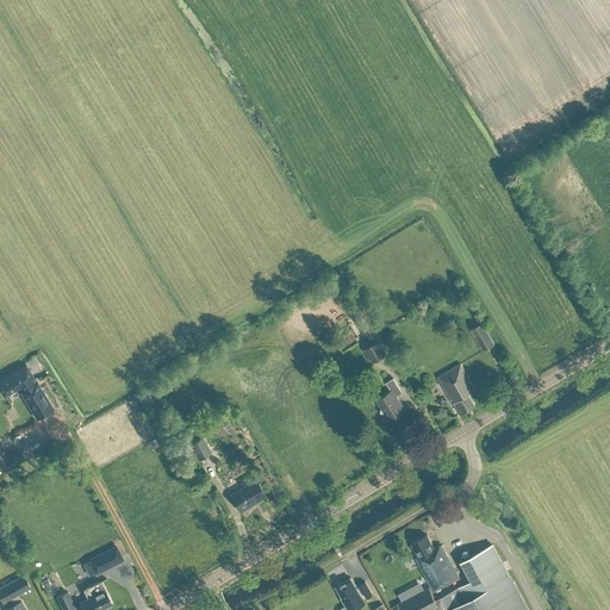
[(455,294),(444,300),(447,305),(458,299),(455,294)]
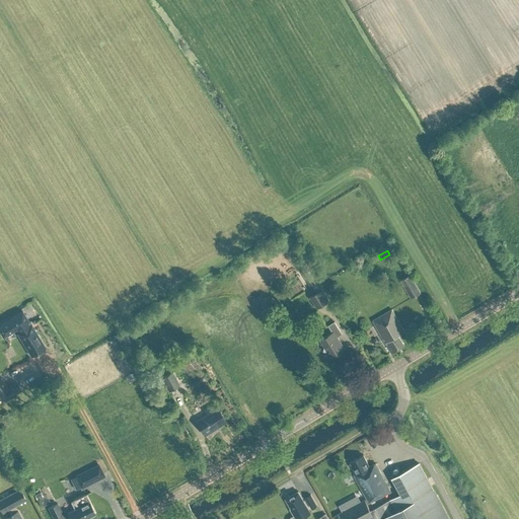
[(306,257),(299,261),(304,275),(312,272),(306,257)]
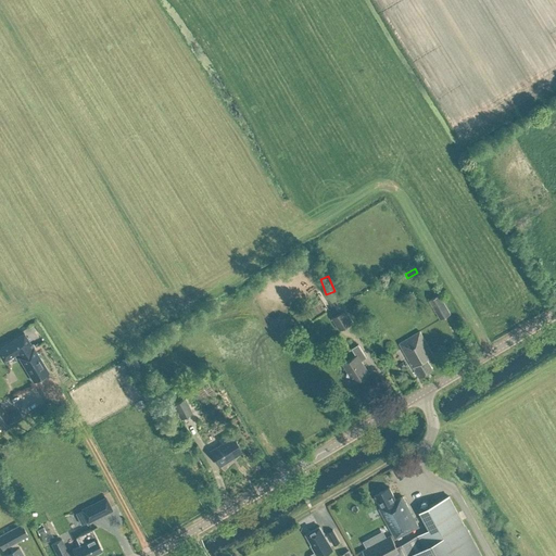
[(442,318),(452,313),(441,293),(431,299),(442,318)]
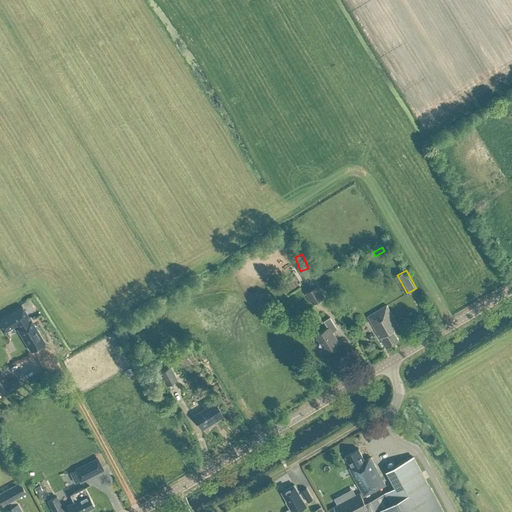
[(313,303),(325,296),(317,284),(305,292),(313,303)]
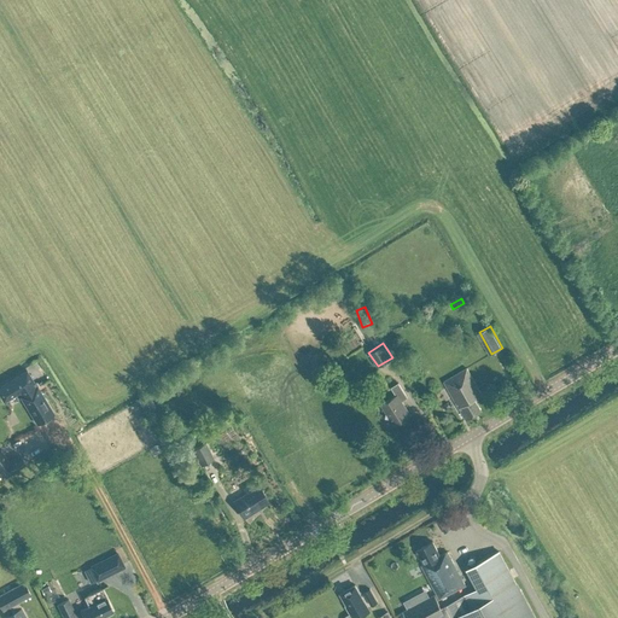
[(443,380),(466,419),(482,410),(474,398),(482,394),(467,367),(443,380)]
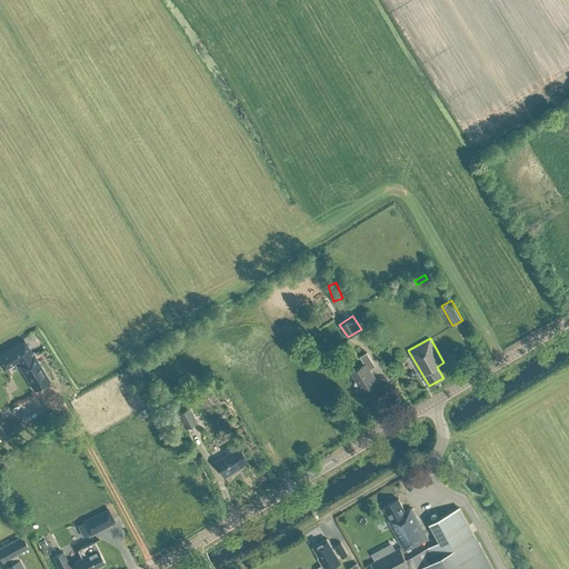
[(31,351),(25,340),(0,355),(0,363),(3,369),(18,359),(21,363),(19,365),(35,389),(49,379),(33,355),(32,356),(30,352),(31,351)]
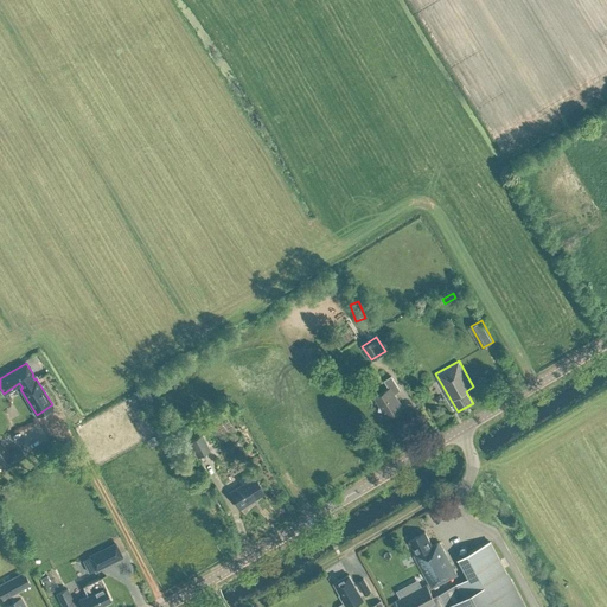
[(378,409),(382,410),(387,417),(393,413),(396,414),(397,410),(404,407),(395,393),(400,389),(391,375),(384,379),(389,387),(374,396),(378,406),(378,409)]
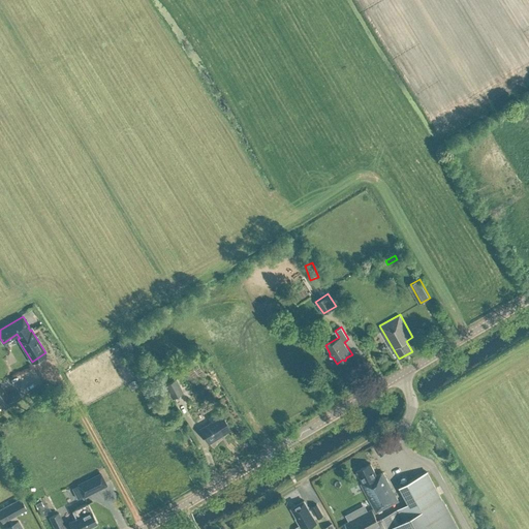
[(176,377),(163,384),(170,399),(183,393),(176,377)]
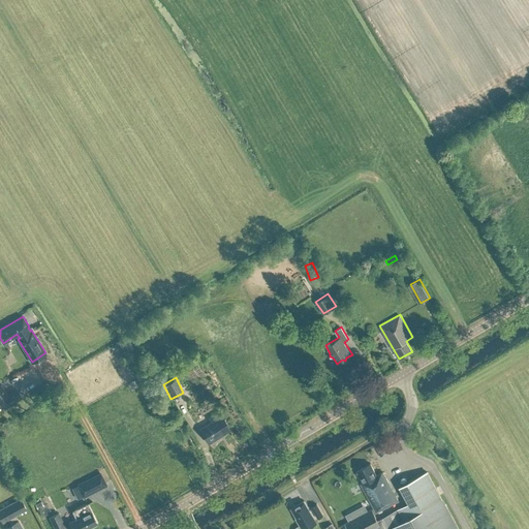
[(1,384),(0,384),(0,400),(5,407),(22,397),(18,390),(7,396),(1,384)]
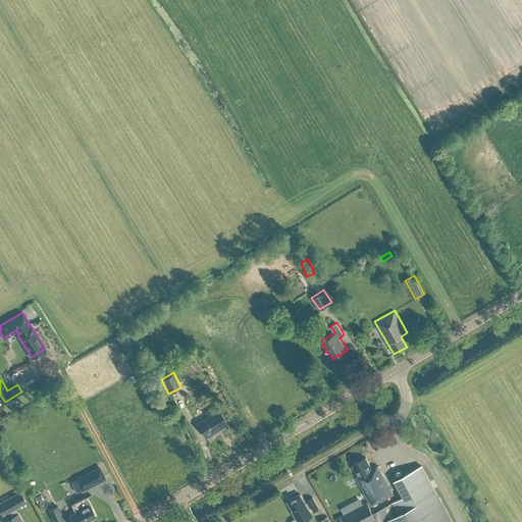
[(197,422),(205,436),(226,423),(216,407),(206,413),(208,416),(197,422)]
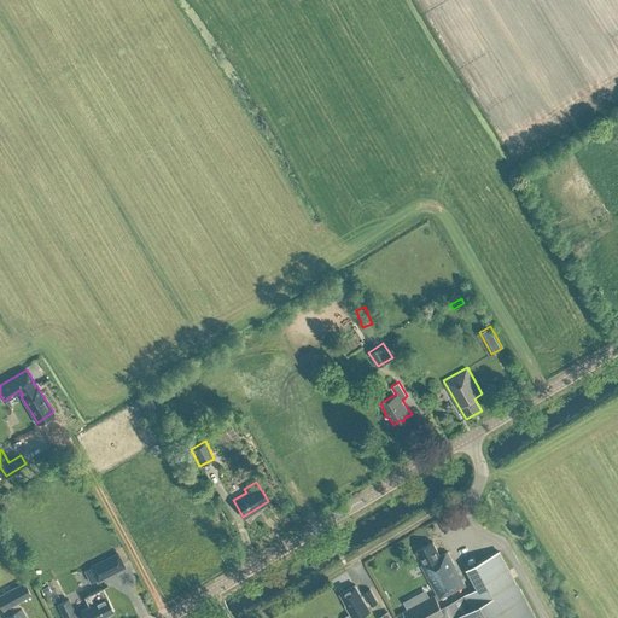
[(443,595),(466,584),(448,551),(441,554),(432,541),(417,549),(418,551),(417,552),(419,557),(420,555),(424,563),(421,564),(437,593),(403,611),(406,617),(535,617),(499,551),(467,567),(478,587),(441,606),(437,599),(439,598),(441,599),(444,598),(443,595)]
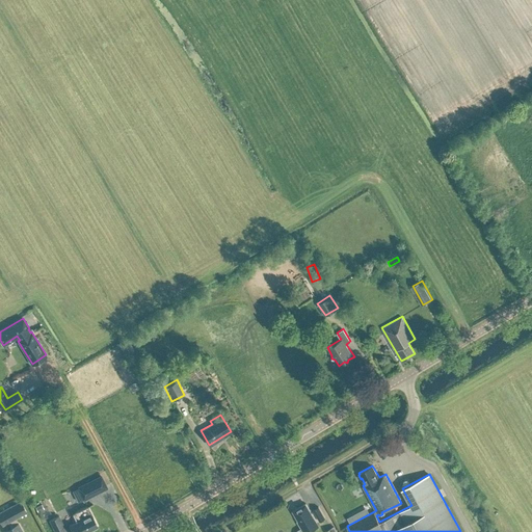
[(101,493),(107,489),(102,478),(96,481),(101,493)]
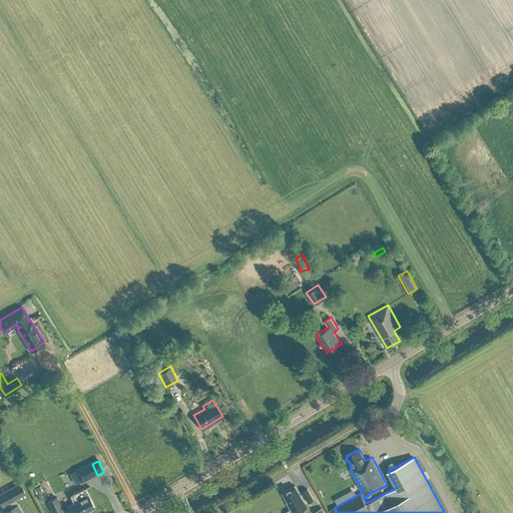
[(81,483),(86,480),(80,470),(76,472),(81,483)]
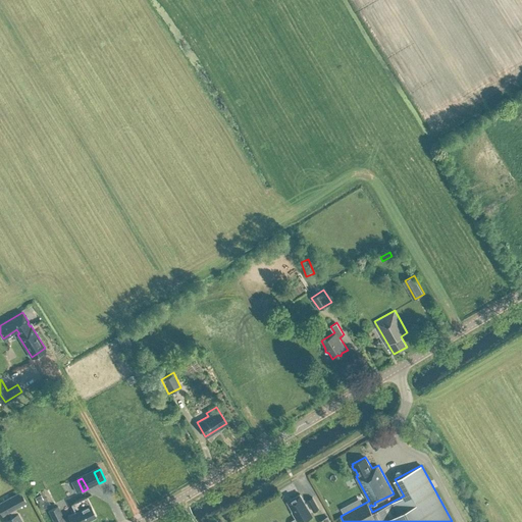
[(0,501),(0,511),(2,515),(27,502),(19,490),(0,501)]
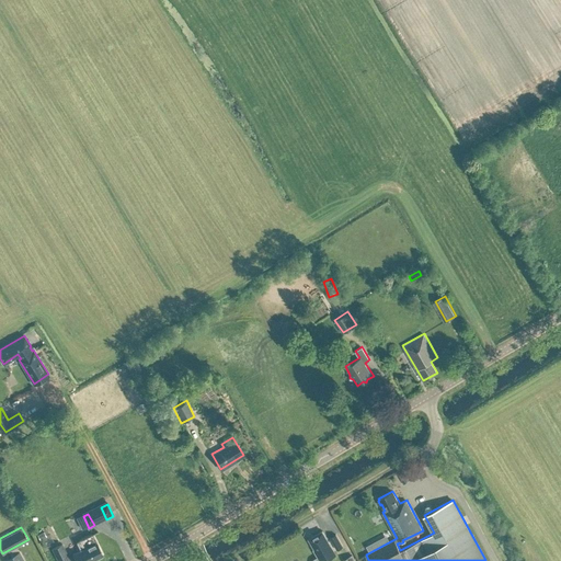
[(312,560),(323,560),(329,558),(323,549),(331,545),(322,530),(308,538),(315,549),(313,549),(318,557),(313,560),(312,560)]
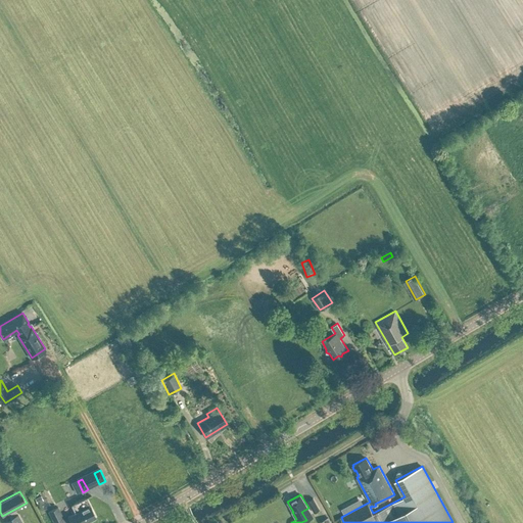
[(86,497),(72,505),(76,512),(67,516),(70,522),(82,522),(87,521),(88,521),(94,518),(94,517),(95,517),(86,497)]
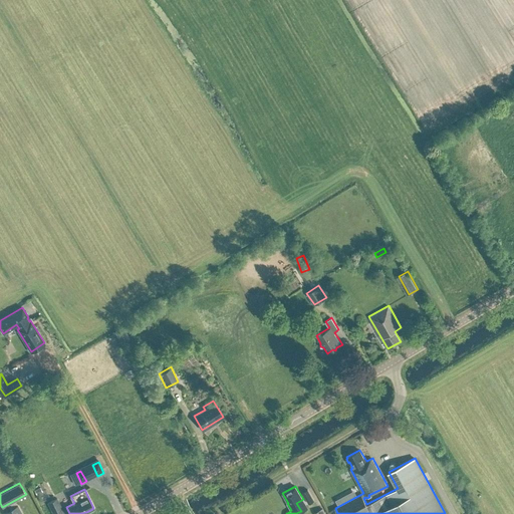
[(314,501),(307,489),(302,492),(309,504),(314,501)]
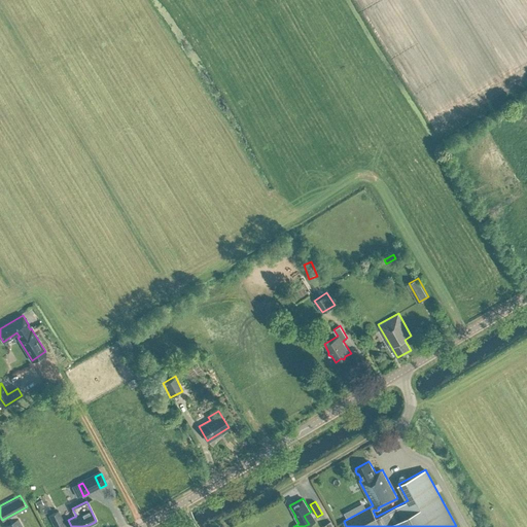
[(55,526),(66,526),(60,514),(50,519),(55,526)]
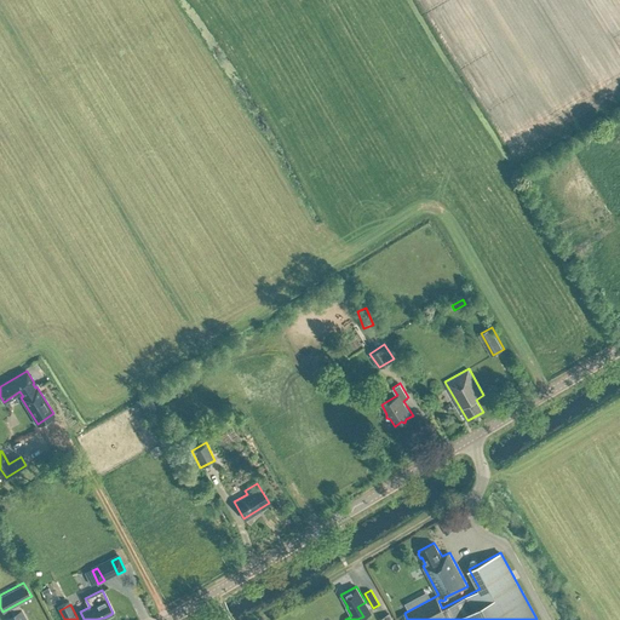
[(27,619),(21,608),(5,616),(6,619),(27,619)]
